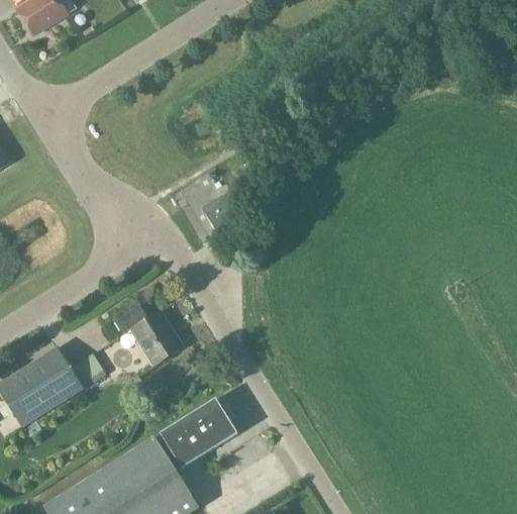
[(30,0),(16,9),(32,34),(67,13),(58,0),(30,0)]
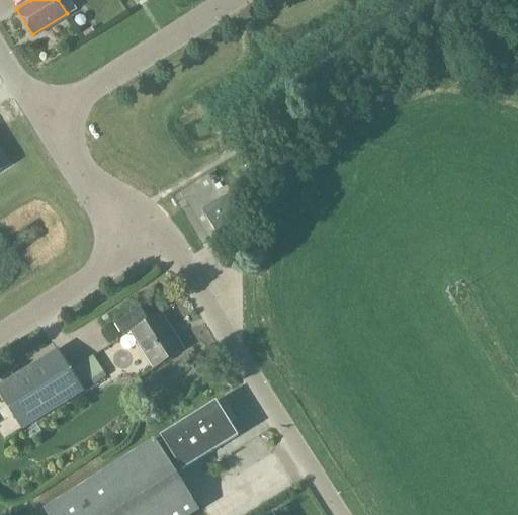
[(218,233),(242,218),(227,192),(202,207),(218,233)]
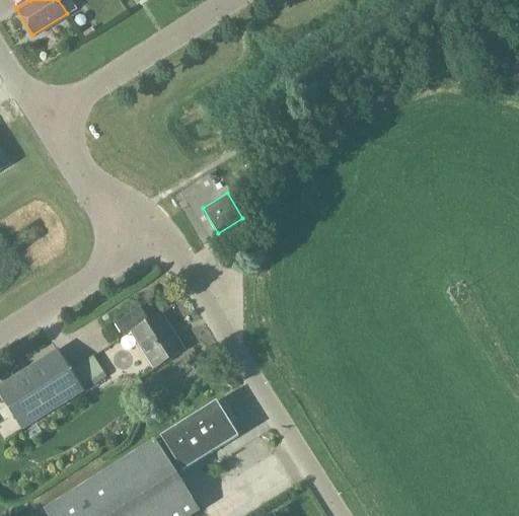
[(115,322),(123,336),(131,329),(153,366),(183,347),(161,311),(148,319),(140,306),(115,322)]
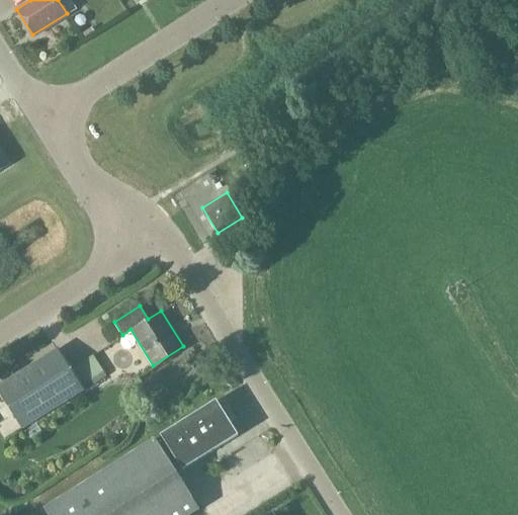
[(93,353),(70,367),(58,347),(0,382),(0,393),(21,427),(106,374),(93,353)]
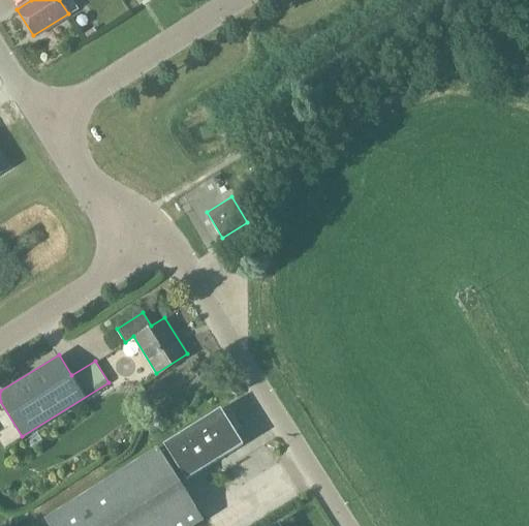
[(157,449),(47,519),(45,520),(49,525),(189,525),(201,519),(174,474),(180,470),(185,478),(241,443),(219,408),(163,444),(165,447),(159,452),(157,449)]
